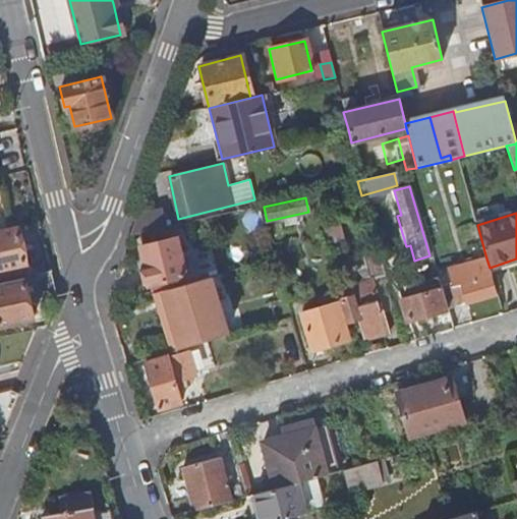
[(0,276),(16,273),(15,267),(25,265),(16,228),(0,231),(0,276)]
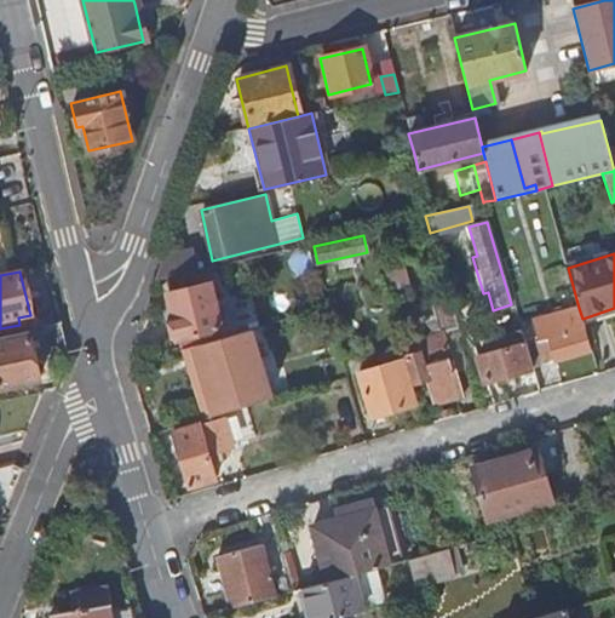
[(208,282),(167,293),(172,318),(171,318),(176,338),(219,327),(208,282)]
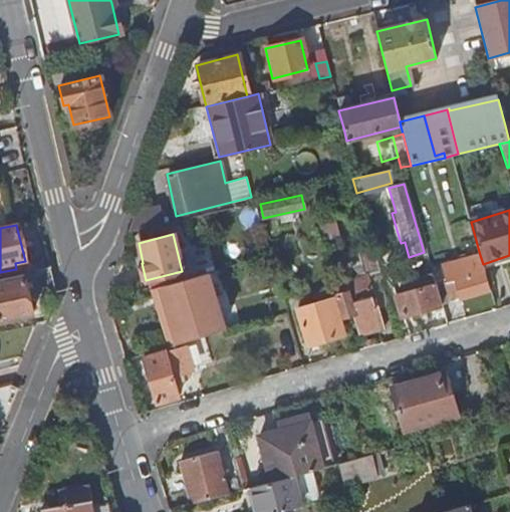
[(365,275),(379,271),(372,248),(358,253),(365,275)]
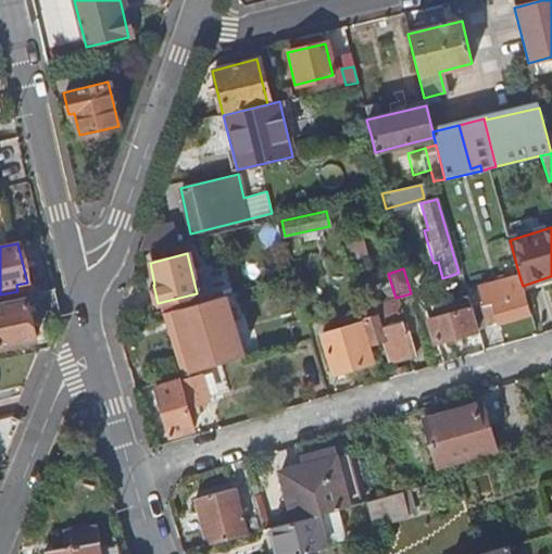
[(469,298),(476,319),(487,316),(489,326),(530,314),(524,293),(525,293),(523,286),(519,276),(478,289),(478,290),(468,293),(469,298)]
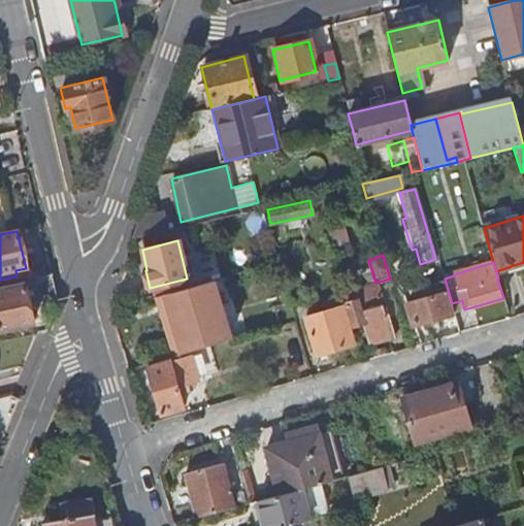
[(437,322),(455,317),(452,303),(446,283),(416,291),(419,301),(407,304),(414,325),(436,318),(437,322)]
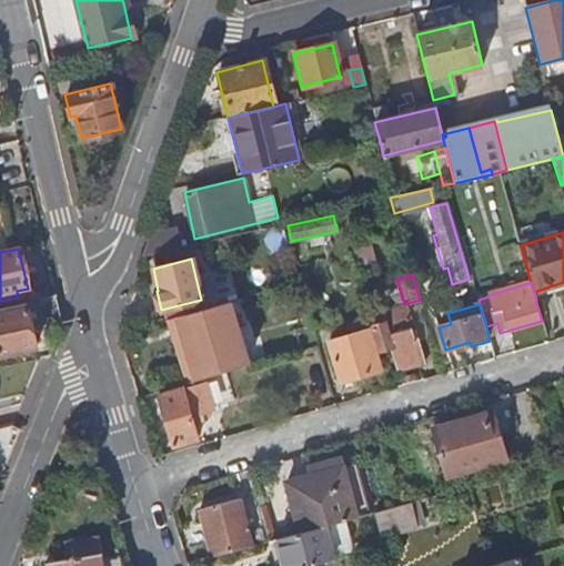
[(0,354),(34,345),(26,305),(0,311),(0,354)]
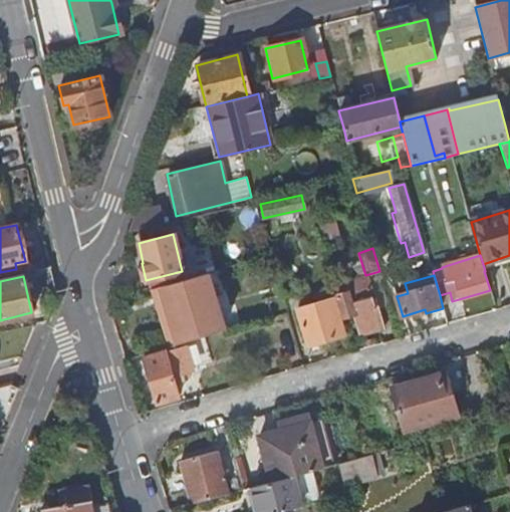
[(367,278),(347,284),(349,290),(369,284),(367,278)]
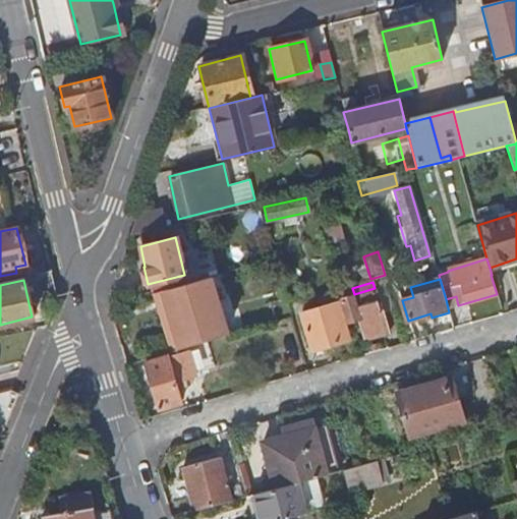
[(354,294),(352,288),(345,290),(347,296),(341,298),(348,321),(360,318),(365,337),(387,331),(375,288),(354,294)]
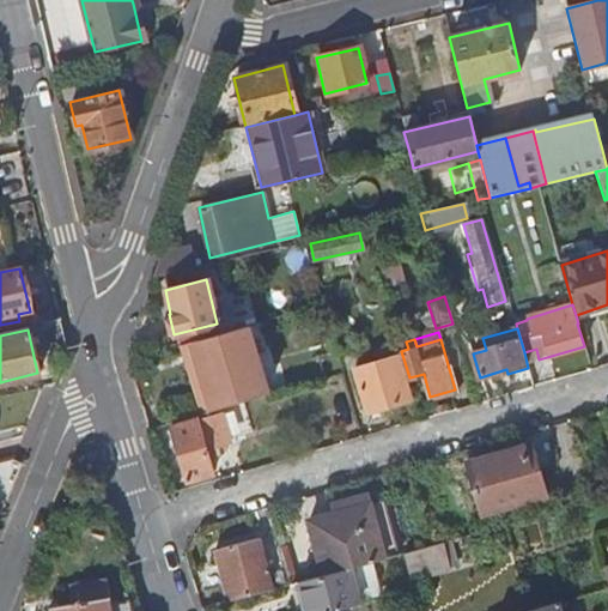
[(211,412),(255,399),(237,342),(194,355),(211,412)]
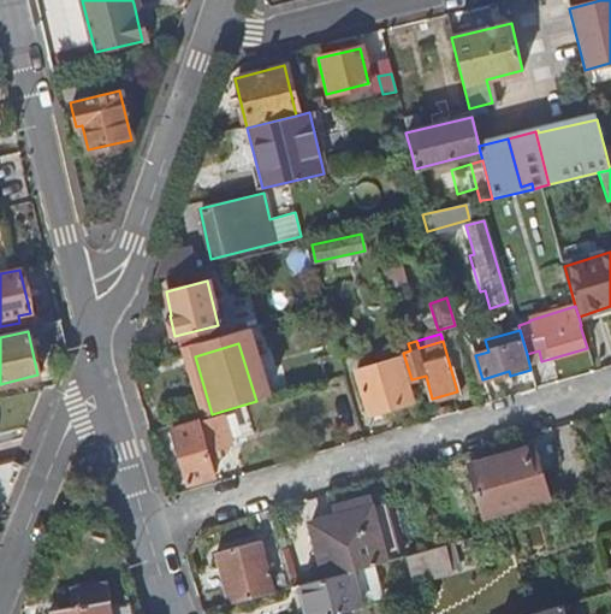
[(401,360),(355,373),(367,415),(413,403),(401,360)]
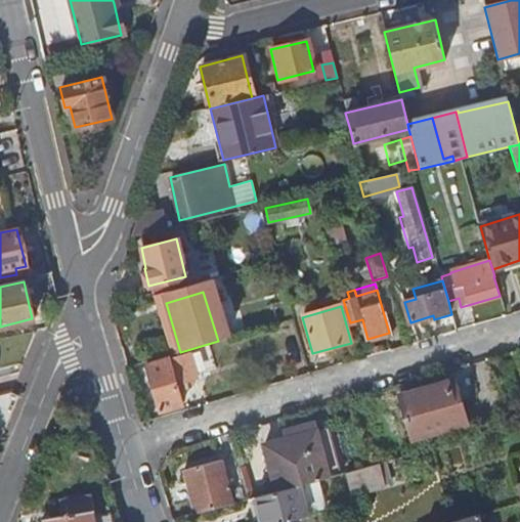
[(174,385),(196,379),(187,352),(144,365),(159,411),(180,404),(174,385)]
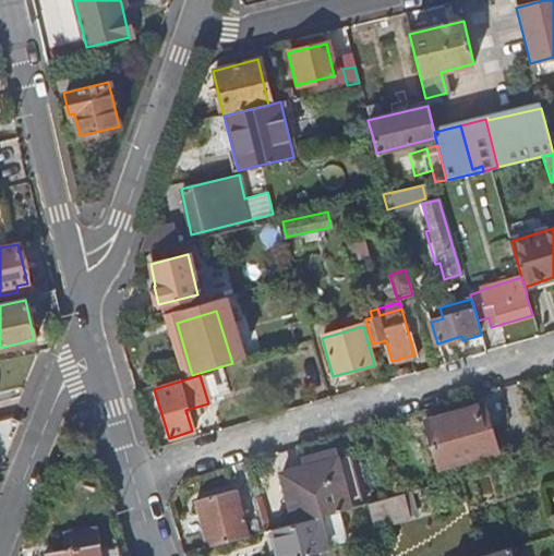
[(488,434),(493,433),(484,402),(479,405),(488,434)]
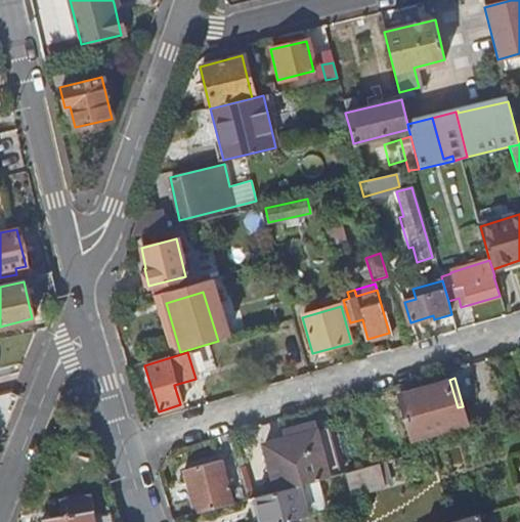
[(468,425),(463,406),(458,407),(449,380),(423,387),(424,392),(401,399),(412,440),(468,425)]
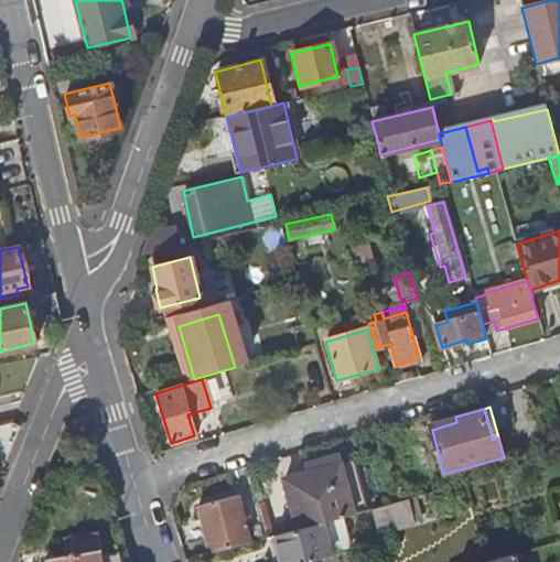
[(430,424),(432,430),(456,422),(455,417),(430,424)]
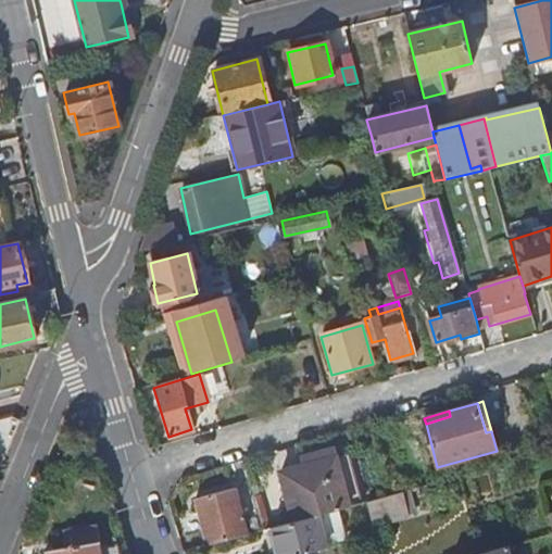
[(281,471),(296,520),(318,514),(363,502),(349,452),(281,471)]
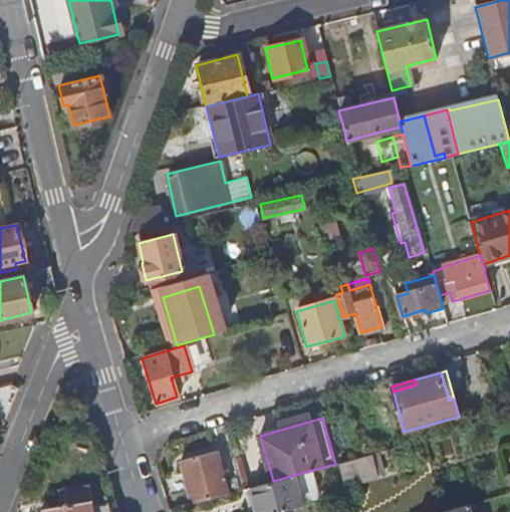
[(216,450),(184,459),(190,476),(185,477),(193,504),(228,494),(216,450)]
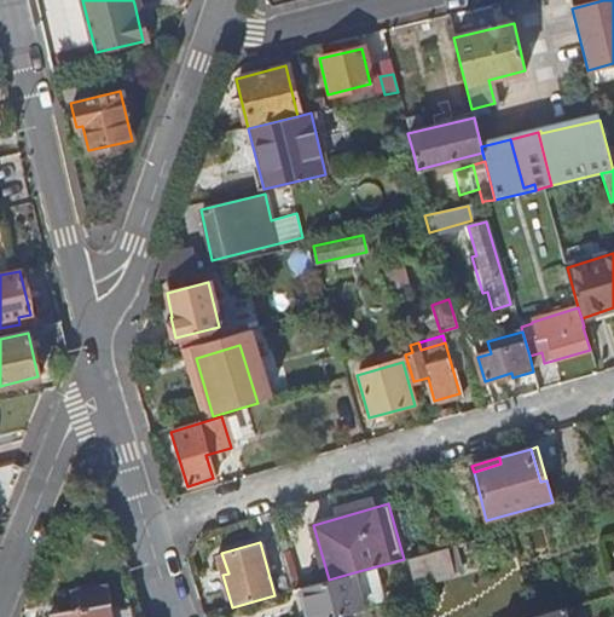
[(407,559),(416,584),(456,574),(449,547),(438,551),(407,559)]
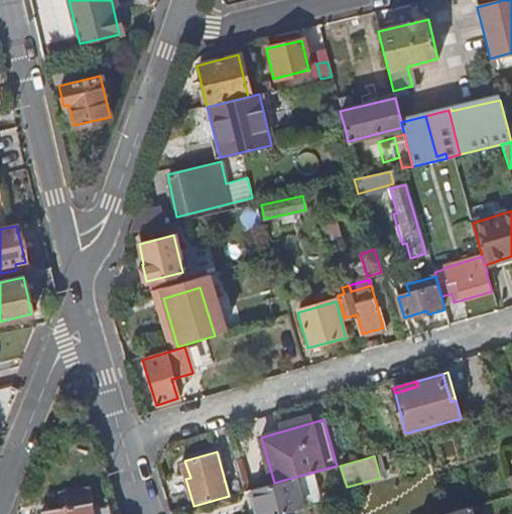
[(180,462),(185,479),(190,478),(184,461),(180,462)]
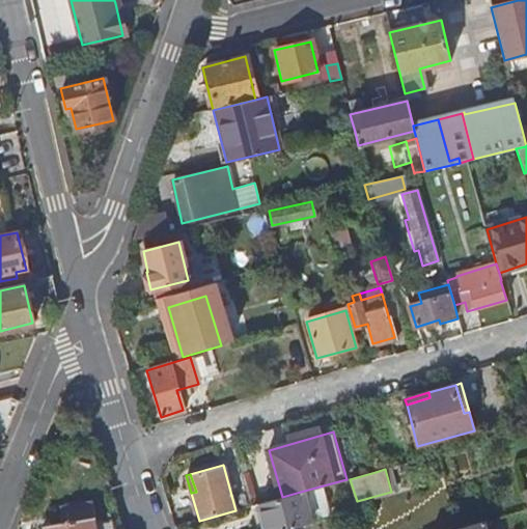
[(288,528),(313,522),(304,491),(282,497),(258,504),(266,528),(288,528)]
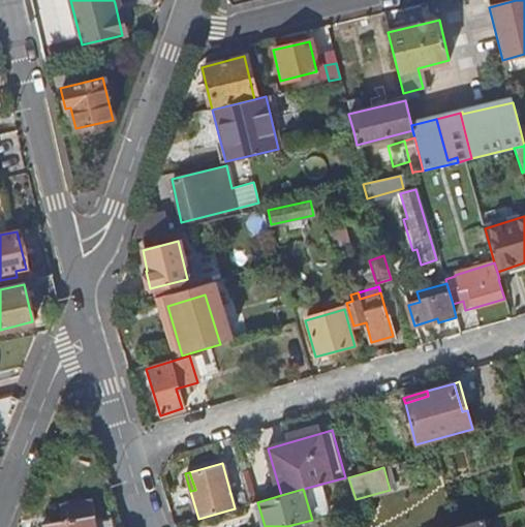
[(93,526),(91,514),(96,513),(93,498),(74,501),(75,506),(62,508),(64,519),(43,522),(43,526),(93,526)]
